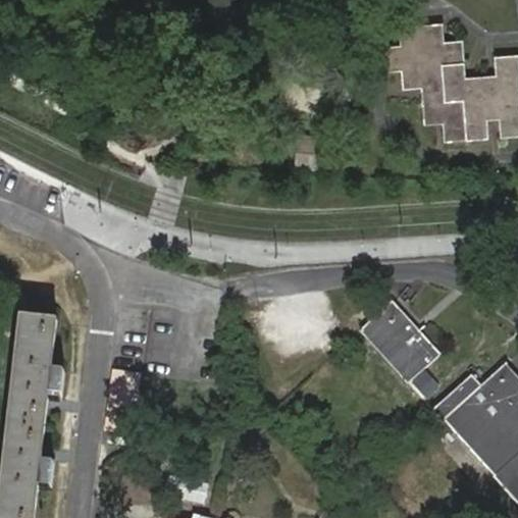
[(424,81),(426,119),(445,118),(447,136),(487,133),(485,115),(502,114),(504,132),(517,130),(517,55),(500,56),(500,74),(463,76),(461,41),(444,42),(442,23),(402,26),(403,44),(384,46),(386,66),(406,65),(407,82),(424,81)]
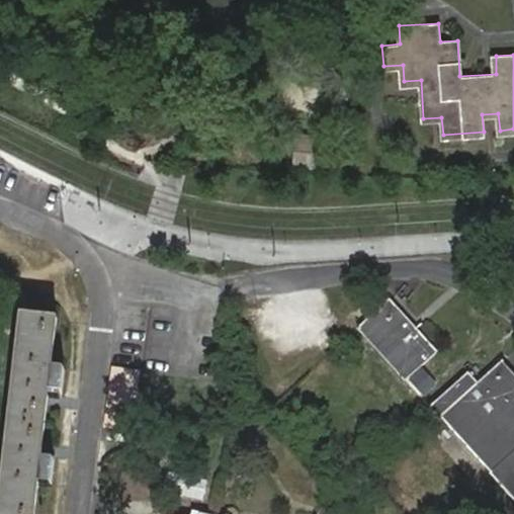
[(361,329),(407,382),(442,351),(395,297),(361,329)]
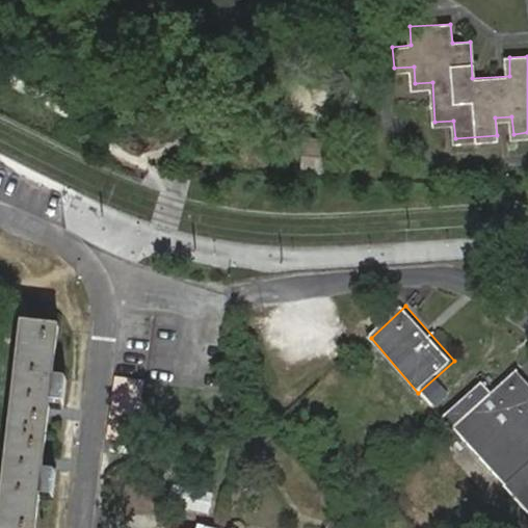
[(46,407),(49,383),(54,332),(16,327),(0,476),(0,527),(32,527),(35,499),(37,476),(46,407)]
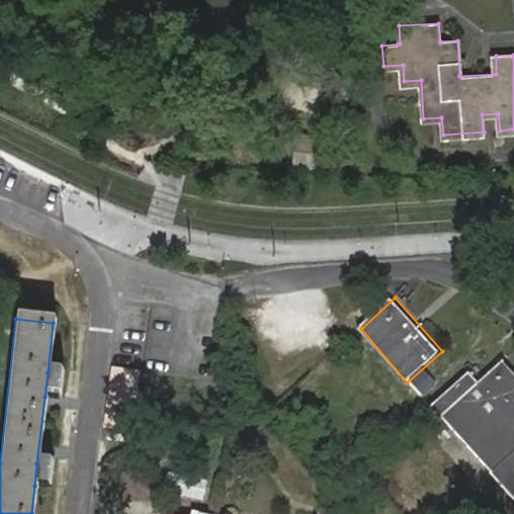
[(513,365),(511,362),(482,388),(473,376),(433,412),(513,503),(513,365)]
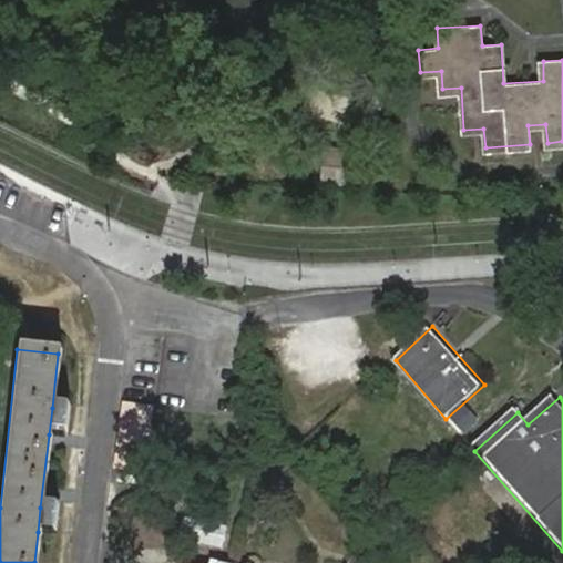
[(140,473),(146,408),(118,405),(111,470),(140,473)]
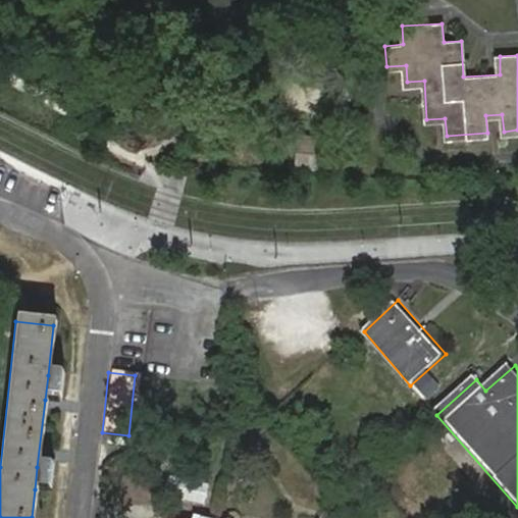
[(61,376),(48,375),(45,400),(59,401),(61,376)]
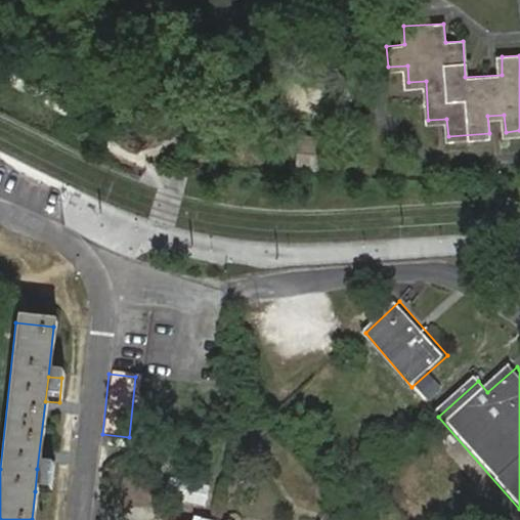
[(235,427),(242,437),(256,428),(251,418),(235,427)]
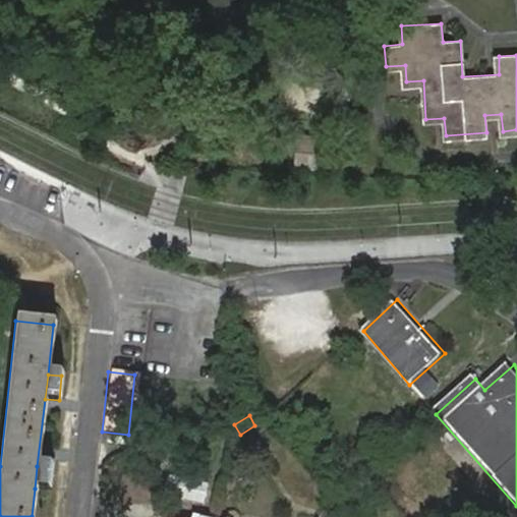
[(37,466),(35,489),(49,490),(51,467),(37,466)]
